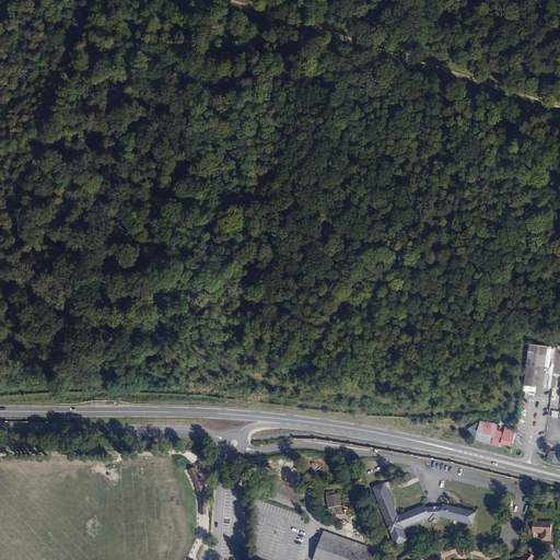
[(553,373),(557,349),(557,347),(531,343),(524,385),(536,386),(551,388),(553,373)]
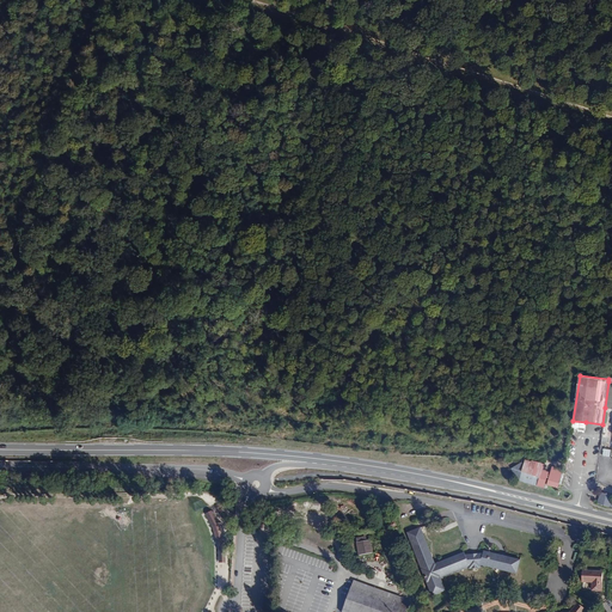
[(586,422),(573,421),(571,428),(579,428),(579,430),(586,432),(586,422)]
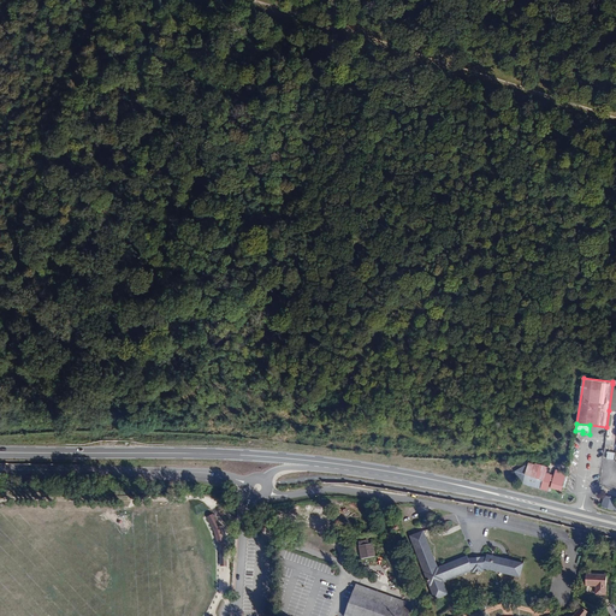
[(564,489),(568,477),(567,477),(567,473),(557,471),(555,478),(552,477),(552,475),(546,474),(548,468),(537,465),(535,466),(529,463),(529,465),(526,463),(526,465),(515,472),(520,481),(523,483),(523,484),(550,491),(551,487),(562,491),(562,487),(564,489)]
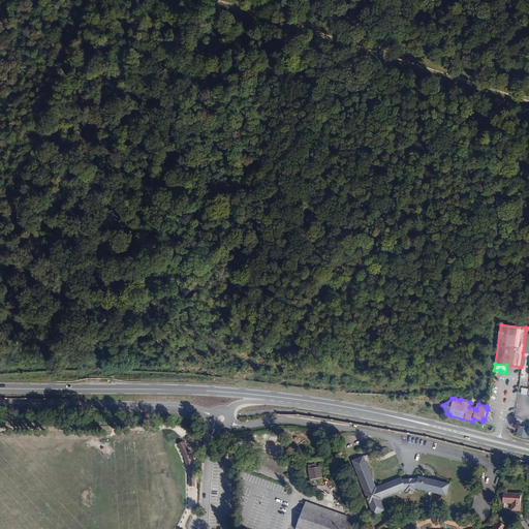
[(527,438),(528,431),(528,428),(520,425),(517,435),(527,438)]
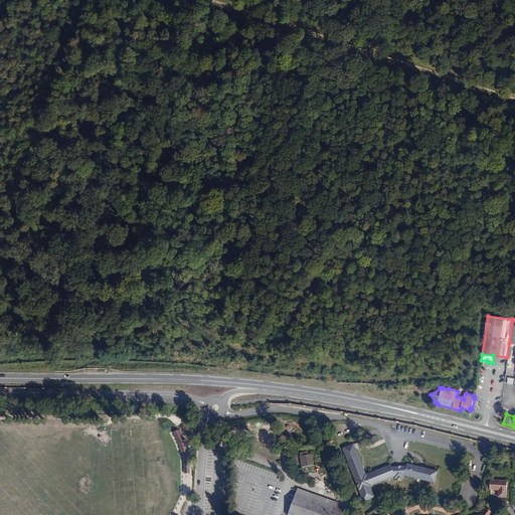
[(189,456),(185,443),(178,430),(174,433),(180,444),(183,457),(184,474),(189,473),(189,456)]
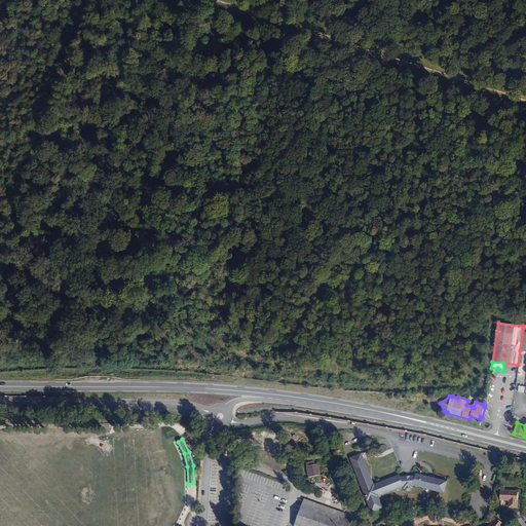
[(374,485),(362,453),(350,457),(372,513),(383,509),(378,496),(404,486),(404,489),(414,488),(414,486),(413,476),(405,477),(401,477),(400,475),(374,485)]
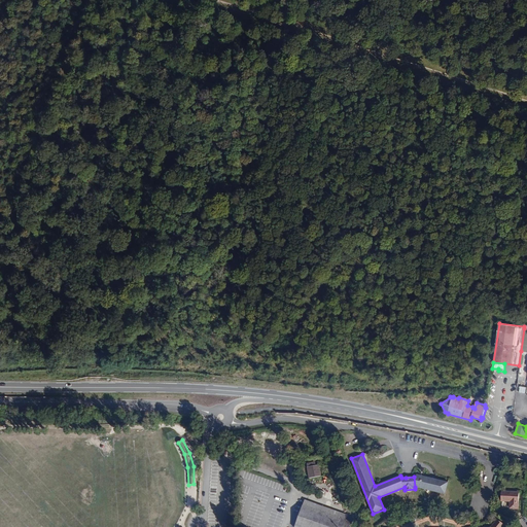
[(321,477),(319,465),(316,465),(314,466),(313,462),(308,463),(310,478),(321,477)]
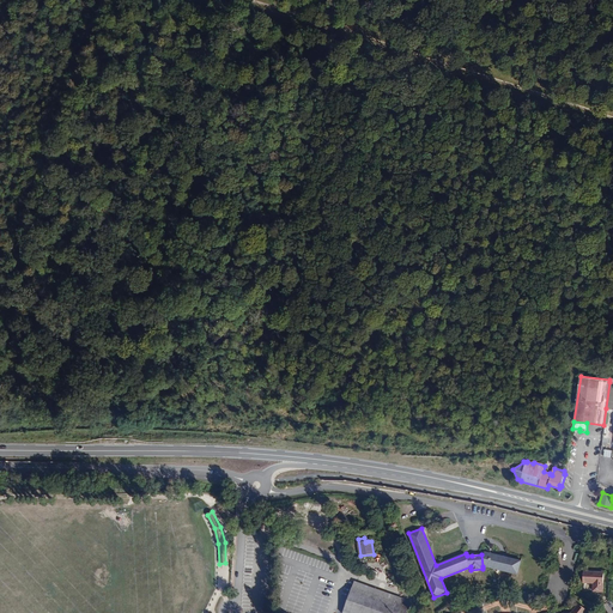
[(519,575),(521,560),(485,552),(484,554),(481,554),(483,566),(519,575)]
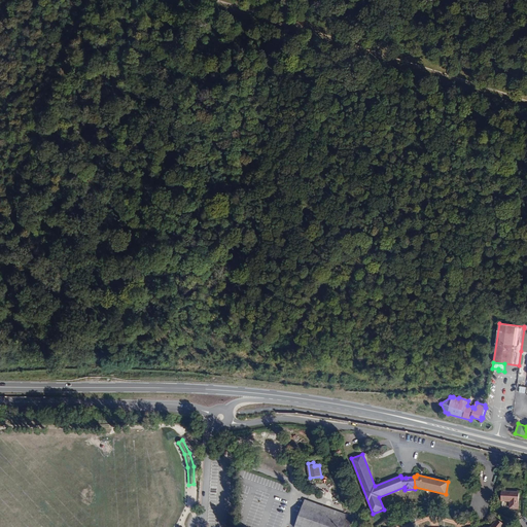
[(519,508),(520,492),(501,491),(501,501),(502,501),(511,501),(511,508),(519,508)]
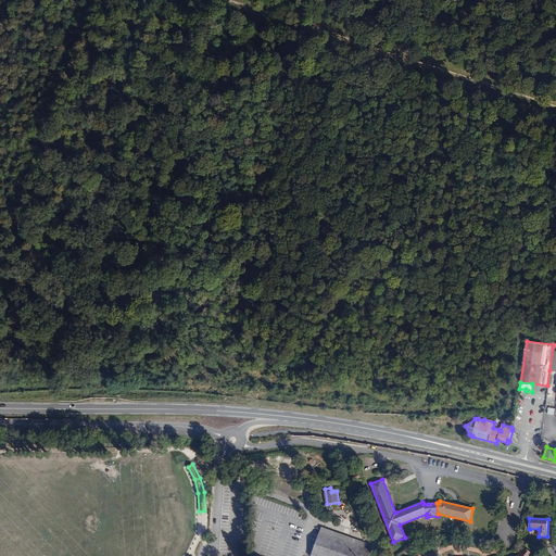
[(369,555),(371,551),(365,548),(327,535),(329,530),(321,528),(311,555),(369,555)]
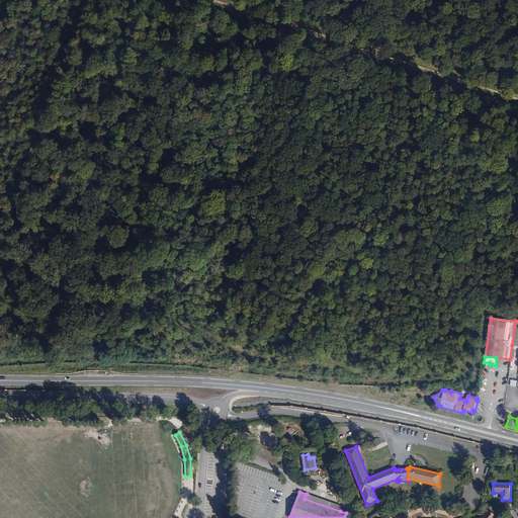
[(342,506),(307,494),(305,499),(340,511),(342,506)]
